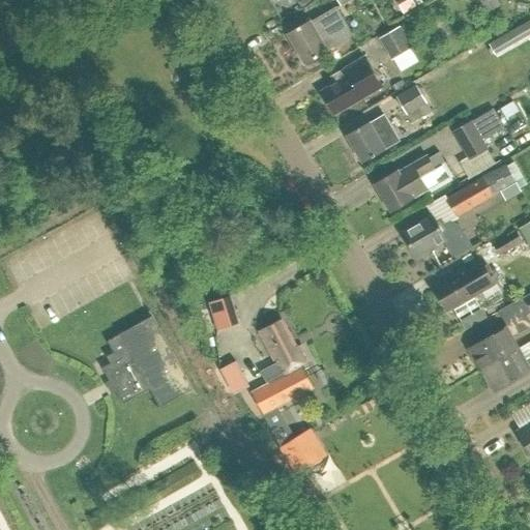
[(417,7),(412,0),(400,0),(396,2),(404,15),(417,7)]
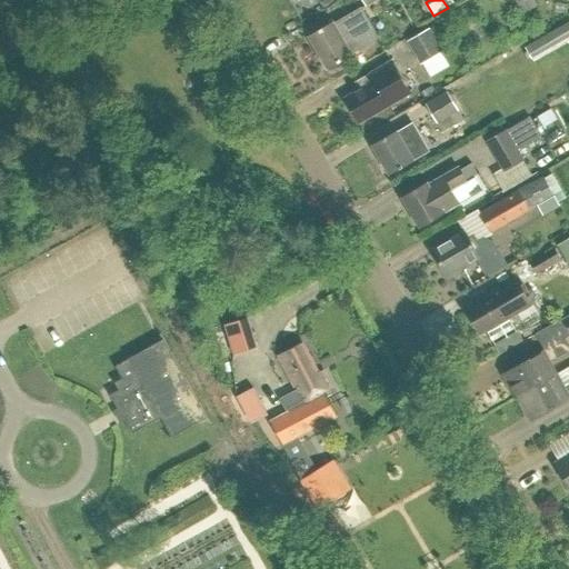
[(378,38),(361,7),(335,22),(333,21),(309,36),(328,69),(353,55),(352,52),(378,38)]
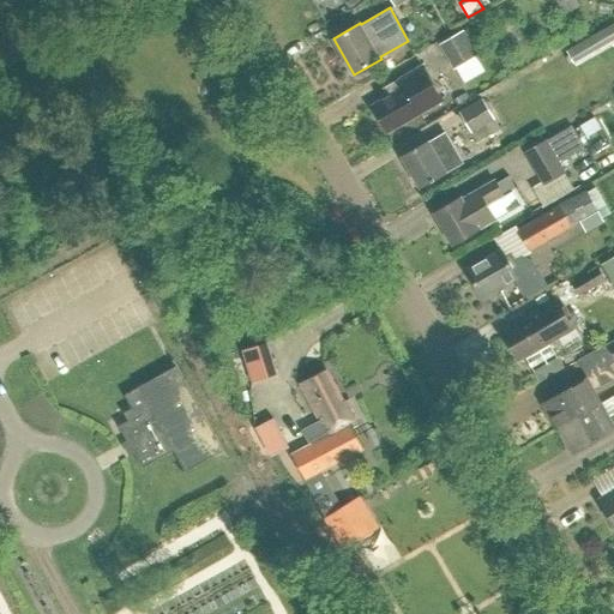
[(479,55),(465,31),(440,44),(455,68),(479,55)]
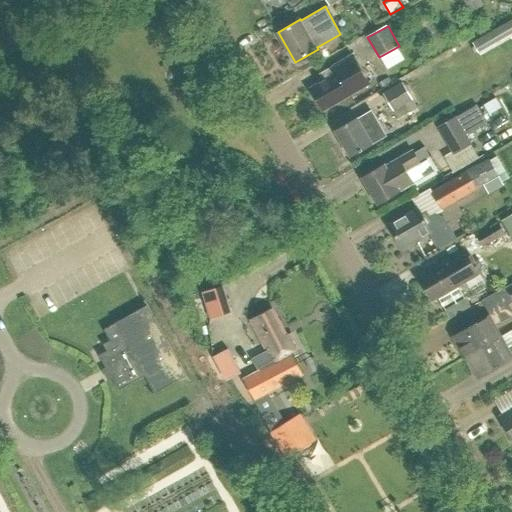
[(369,82),(353,55),(321,73),(325,80),(311,88),(324,109),(351,93),(350,93),(369,82)]
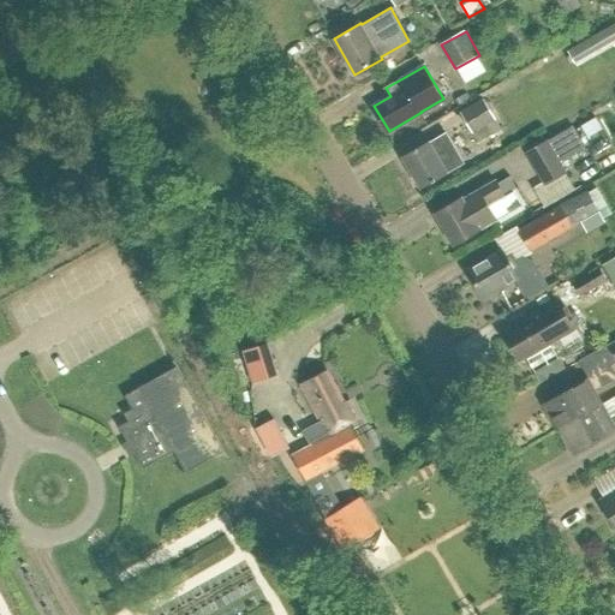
[(502,131),(483,99),(461,112),(479,144),(502,131)]
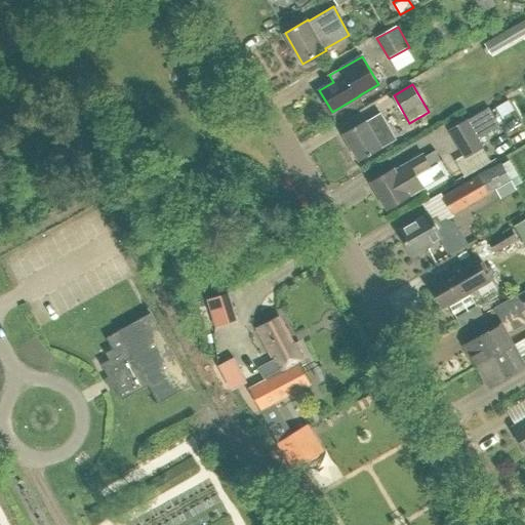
[(499,127),(488,107),(447,129),(463,158),(483,147),(478,138),(499,127)]
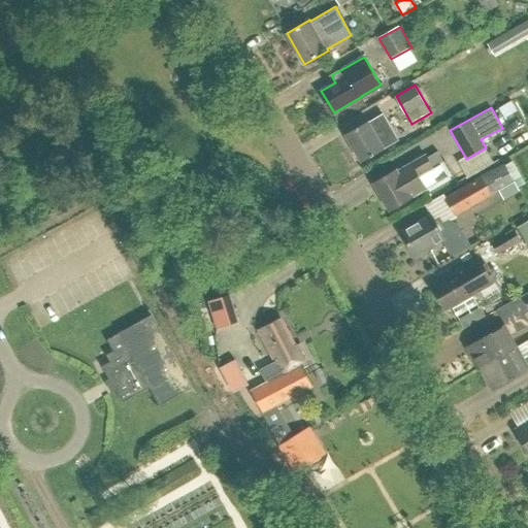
[(398,140),(384,114),(369,123),(368,121),(345,134),(362,162),(385,149),(384,149),(398,140)]
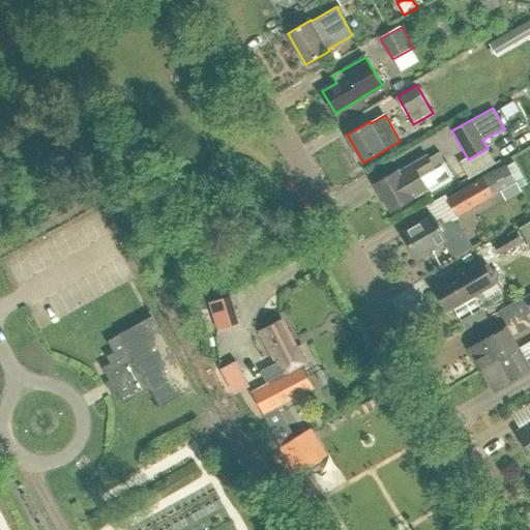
[(436,169),(428,155),(399,172),(398,170),(375,183),(391,211),(414,198),(429,189),(421,177),(436,169)]
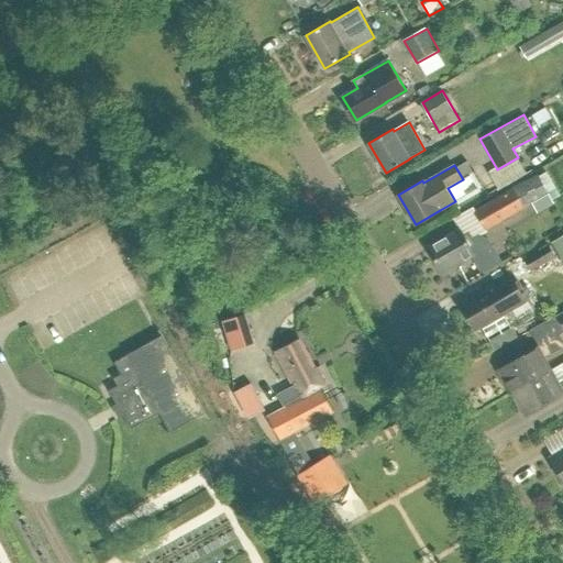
[(555,205),(538,174),(475,209),(486,229),(532,203),(538,213),(555,205)]
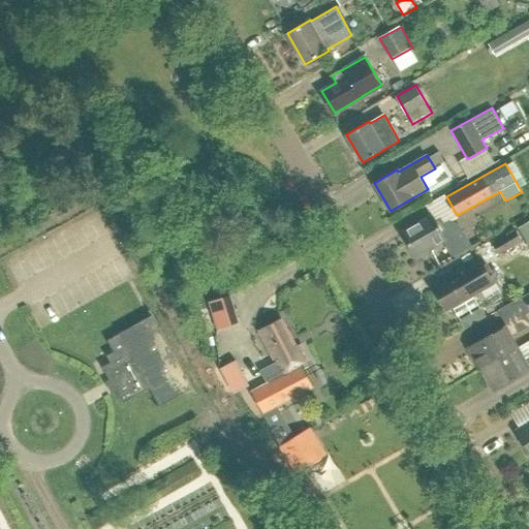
[(436,221),(433,215),(403,232),(416,255),(444,239),(454,256),(472,245),(459,224),(450,221),(444,224),(441,219),(436,221)]
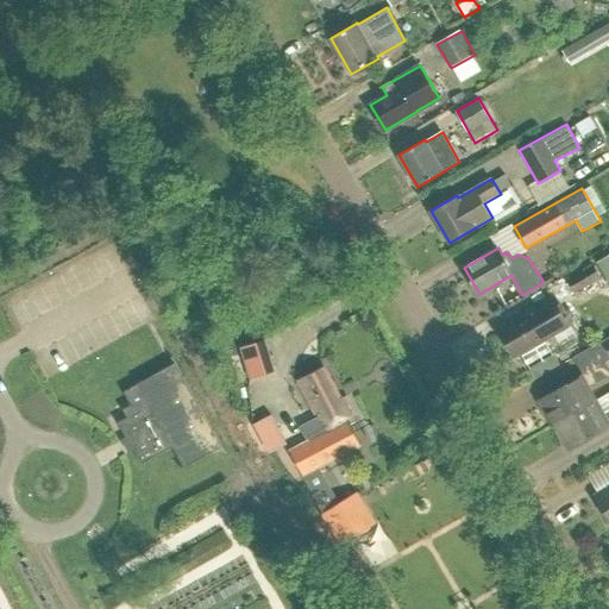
[(569,325),(554,300),(534,311),(500,331),(514,356),(548,337),(548,336),(569,325)]
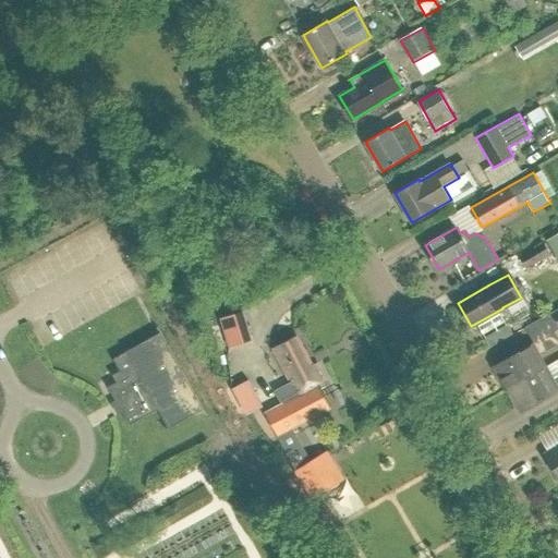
[(252,337),(244,310),(218,316),(226,343),(252,337)]
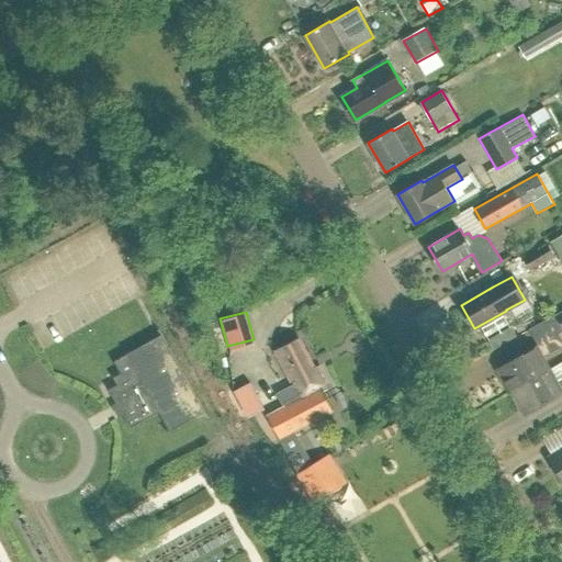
[(209,417),(159,328),(158,329),(161,335),(114,361),(121,373),(113,378),(117,384),(109,390),(131,428),(163,411),(172,428),(167,431),(168,433),(204,413),(208,418),(209,417)]
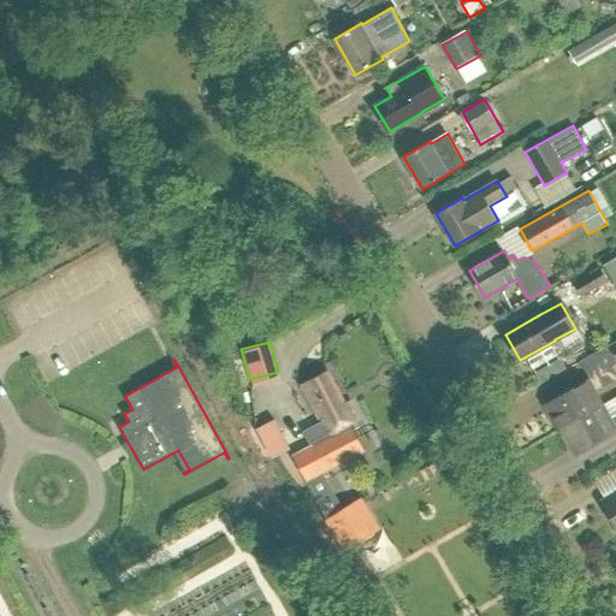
[(345,403),(329,372),(303,385),(329,434),(295,455),(308,479),(363,450),(349,424),(360,419),(350,401),(345,403)]
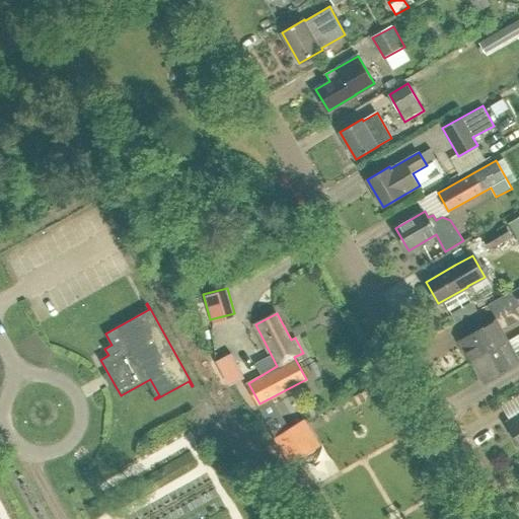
[(460,341),(472,362),(508,342),(501,330),(511,324),(505,314),(460,341)]
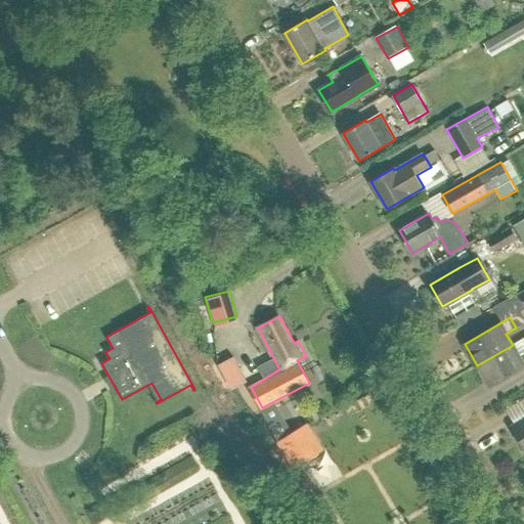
[(442,339),(452,354),(463,348),(452,332),(442,339)]
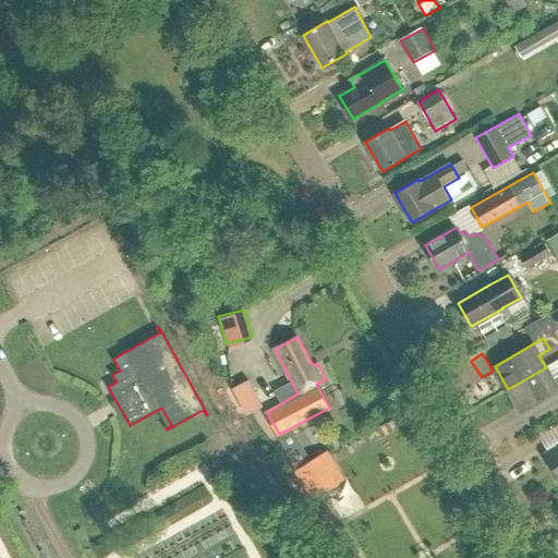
[(557,376),(553,379),(546,367),(508,389),(521,412),(557,390),(557,376)]
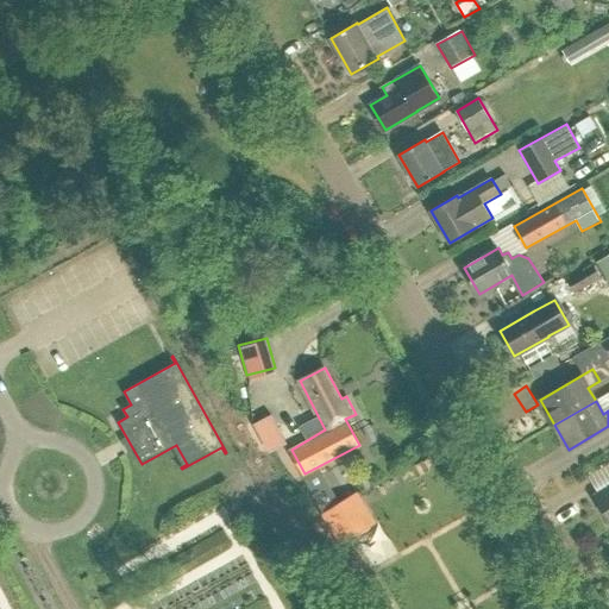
[(608,487),(595,495),(608,519),(608,487)]
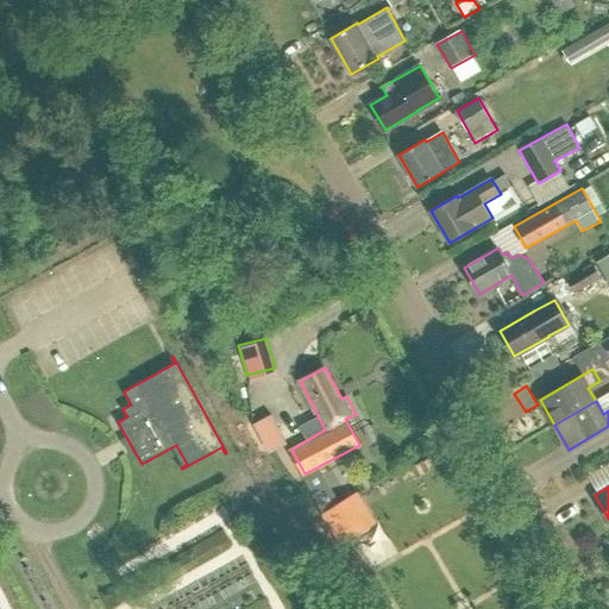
[(377,523),(358,493),(321,514),(340,546),(377,523)]
